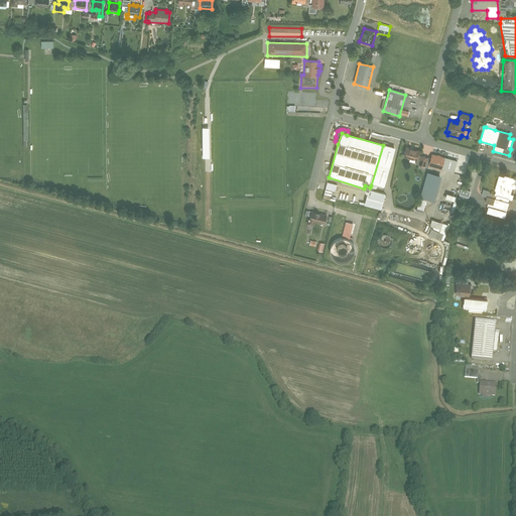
[(395,149),(383,145),(371,185),(383,188),(395,149)]
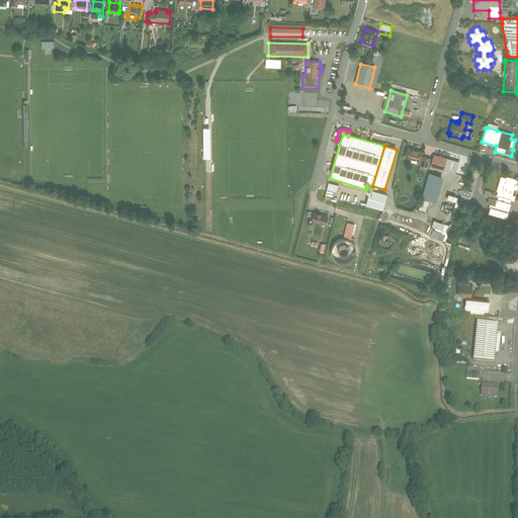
[(403,158),(417,162),(419,156),(420,152),(406,148),(403,158)]
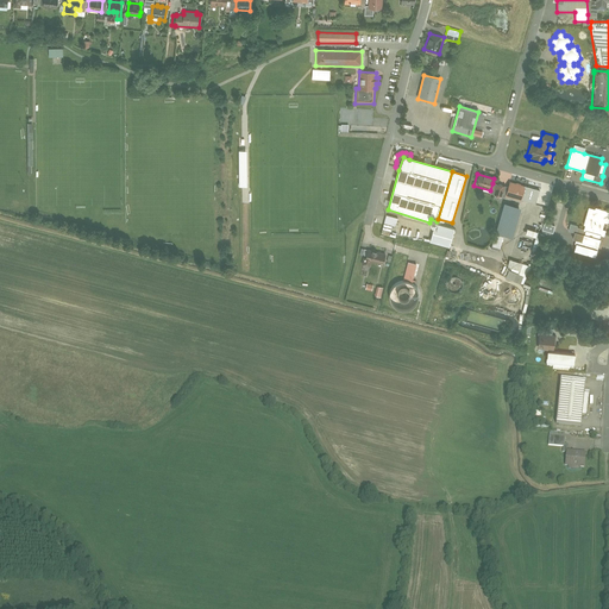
[(513,199),(520,201),(525,187),(508,182),(506,188),(503,196),(504,196),(513,199)]
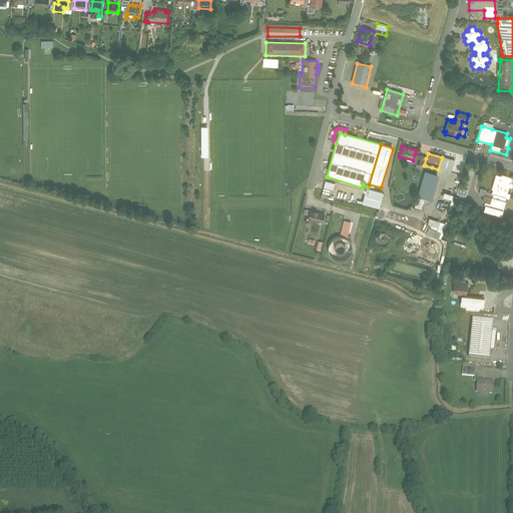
[(424,165),(426,158),(415,154),(413,160),(412,163),(422,166),(424,167),(425,165),(424,165)]
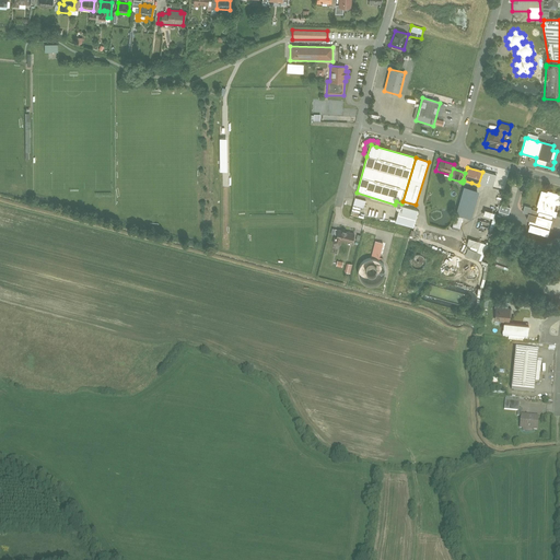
[(466,203),(471,183),(464,181),(463,183),(461,182),(457,190),(461,191),(457,200),(458,201),(466,203)]
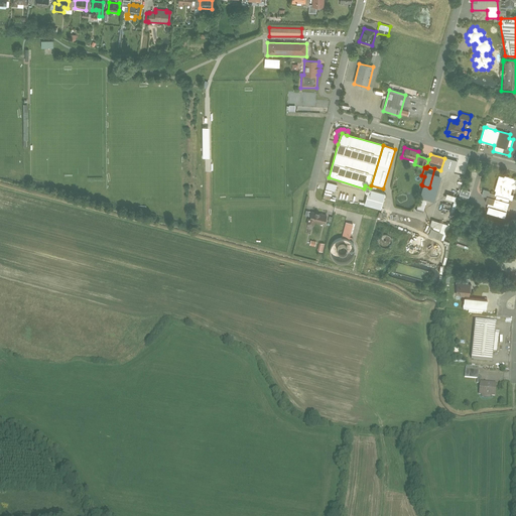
[(485,198),(483,204),(490,206),(490,208),(505,213),(508,203),(507,203),(508,200),(510,201),(512,196),(509,195),(511,188),(514,189),(515,183),(515,179),(503,175),(503,177),(497,176),(493,190),(494,191),(494,195),(488,192),(488,191),(482,189),(480,196),(485,198)]
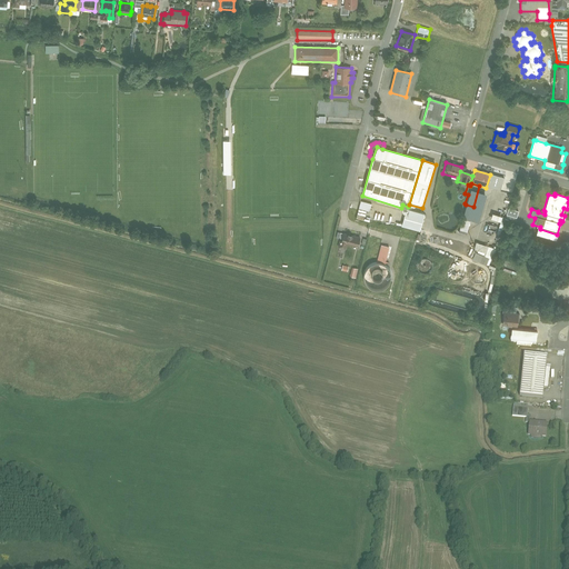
[(506,217),(508,209),(510,201),(497,198),(492,213),(506,217)]
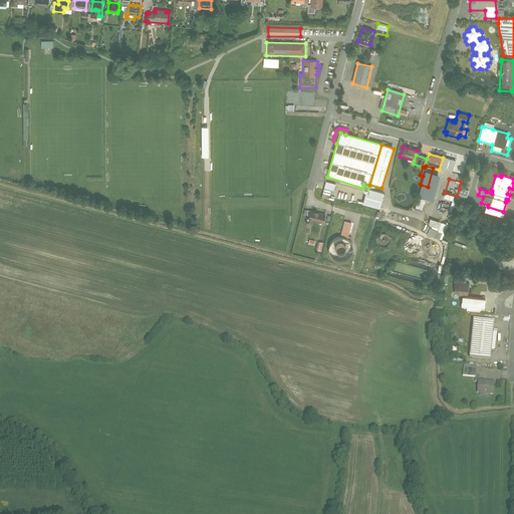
[(335,185),(325,182),(323,189),(333,192),(335,185)]
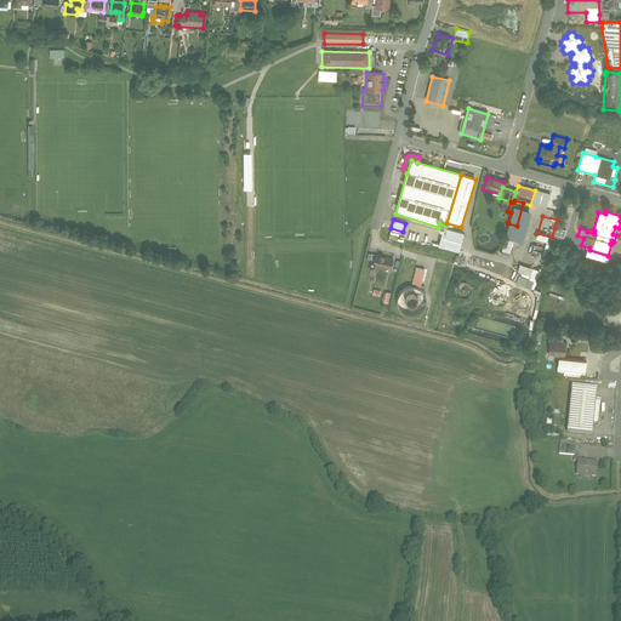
[(518,226),(517,226),(508,223),(500,255),(508,257),(518,226)]
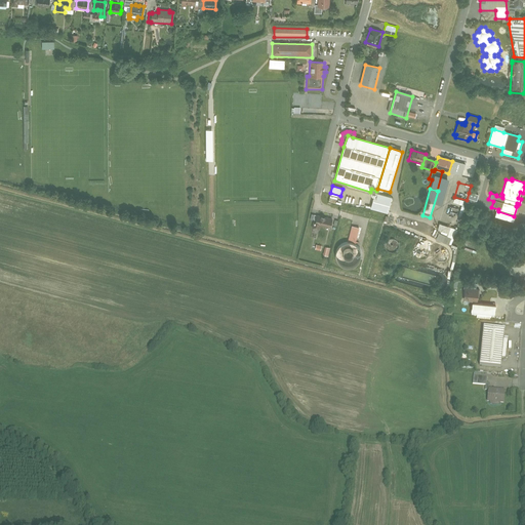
[(475,204),(478,195),(469,193),(467,200),(467,202),(475,204)]
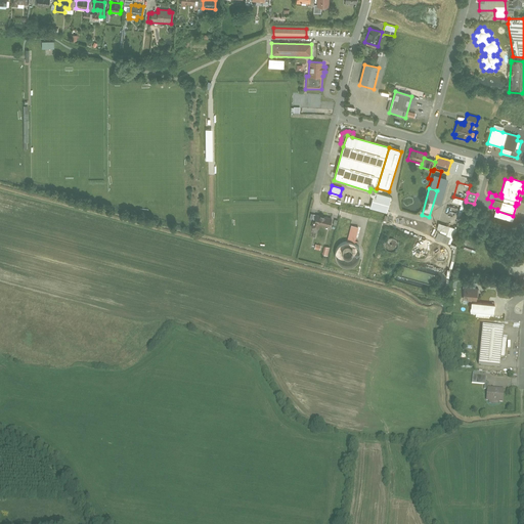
[(392,198),(375,194),(369,209),(387,214),(392,198)]
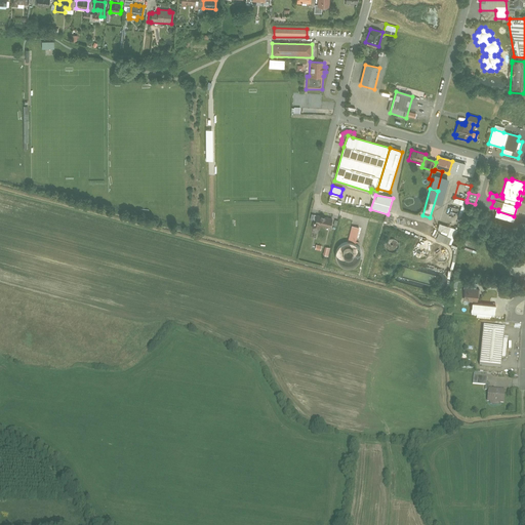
[(330,228),(332,219),(317,215),(317,216),(315,223),(313,221),(311,229),(319,231),(320,226),(330,228)]
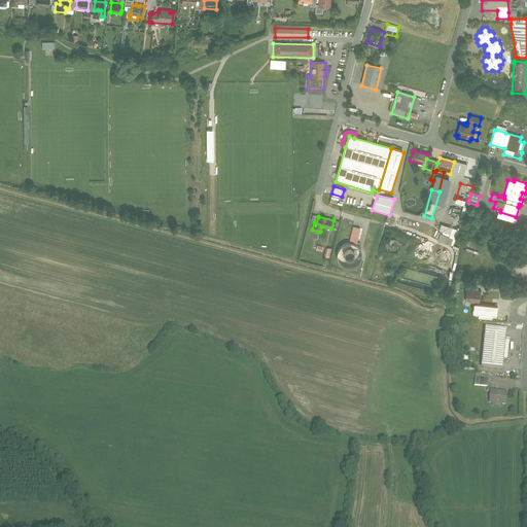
[(441,226),(440,232),(451,235),(453,230),(441,226)]
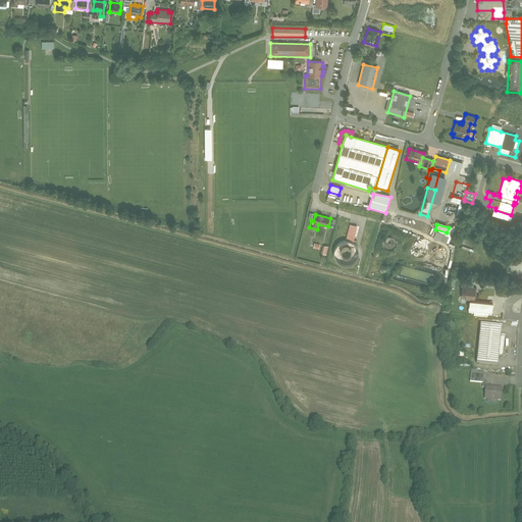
[(353,263),(356,261),(358,257),(358,253),(358,249),(356,246),(353,244),(357,227),(350,226),(346,242),(342,243),(338,245),(336,248),(334,251),(334,255),(335,259),(337,262),(342,264),(346,265),(350,265),(353,263)]
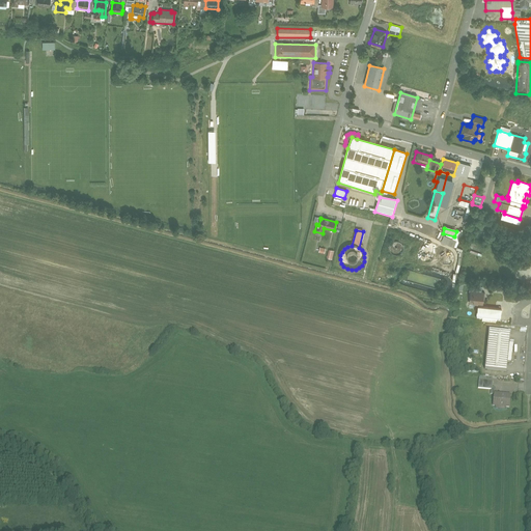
[(402,245),(400,243),(398,241),(395,241),(393,241),(391,243),(389,245),(389,248),(389,250),(391,252),(393,254),(395,254),(398,254),(400,252),(402,250),(402,247),(402,245)]
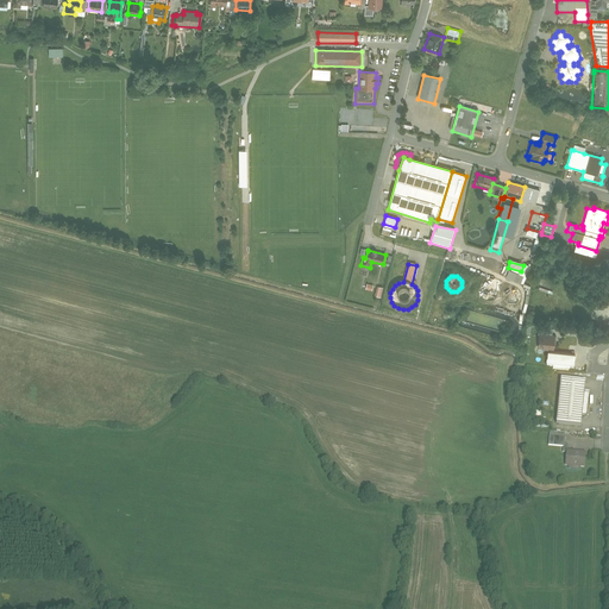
[(496,287),(494,284),(491,282),(487,281),(483,282),(481,284),(478,288),(477,292),(478,295),(481,297),(483,300),(488,301),(491,300),(494,297),(496,295),(497,290),(496,287)]
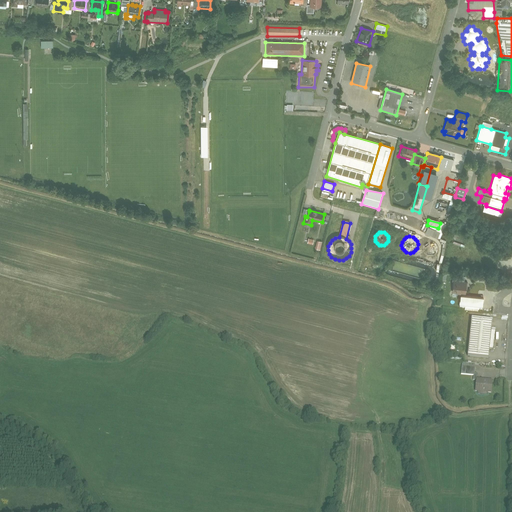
[(435,247),(434,245),(432,244),(429,243),(427,244),(425,245),(423,247),(423,250),(423,252),(425,254),(427,256),(429,256),(432,256),(434,254),(435,252),(436,250),(435,247)]
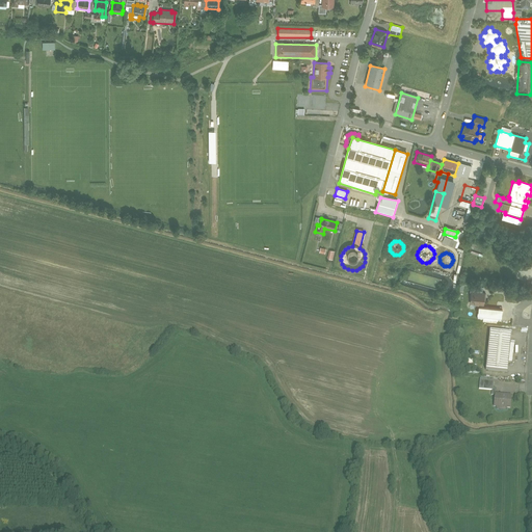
[(468,304),(482,307),(483,293),(480,293),(471,292),(470,292),(468,304)]
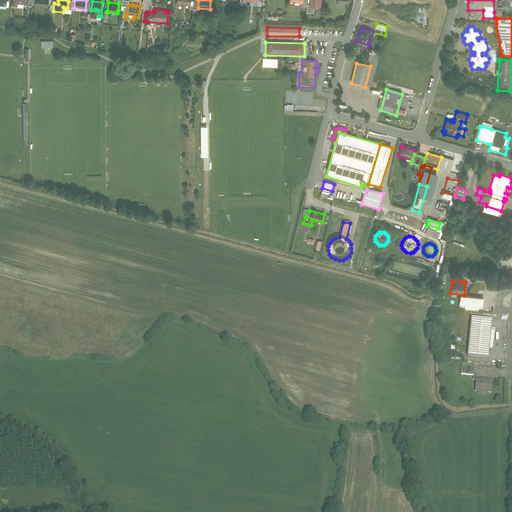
[(484,299),(460,297),(459,310),(465,311),(465,312),(479,314),(479,312),(482,312),(484,299)]
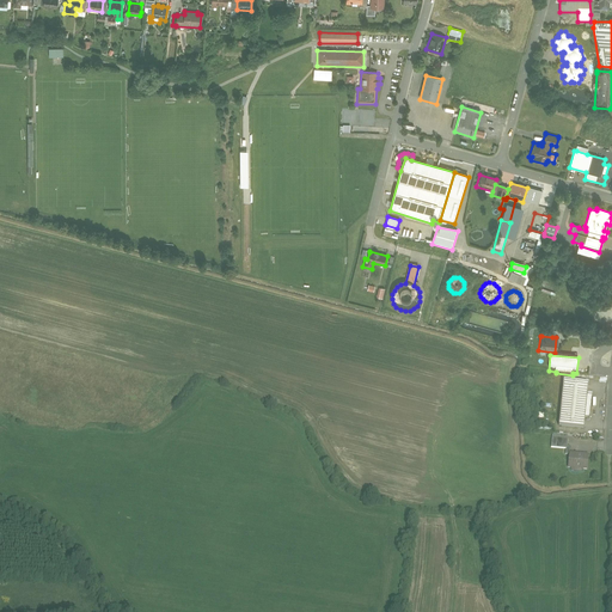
[(564,385),(560,429),(583,433),(585,418),(587,395),(588,387),(564,385)]
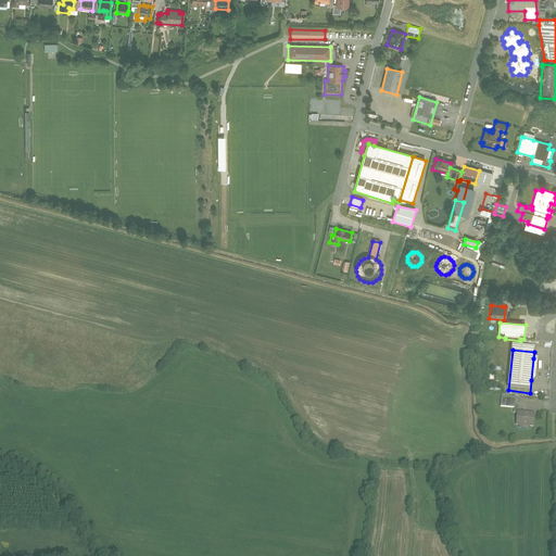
[(502,395),(500,408),(514,409),(514,414),(516,415),(516,413),(517,413),(518,407),(515,406),(516,396),(502,395)]
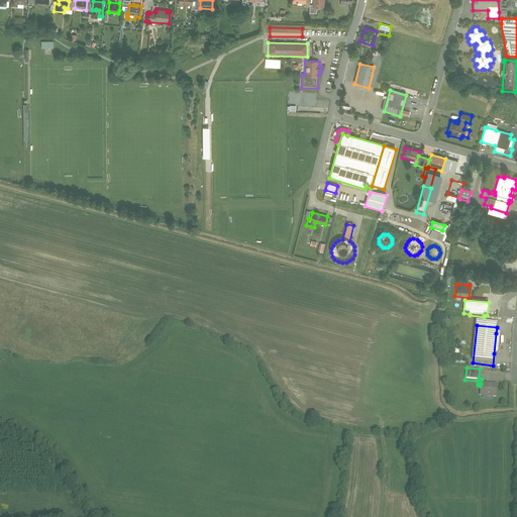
[(496,398),(497,385),(481,384),(480,384),(480,386),(479,397),(481,397),(484,400),(489,400),(493,398),(496,398)]
